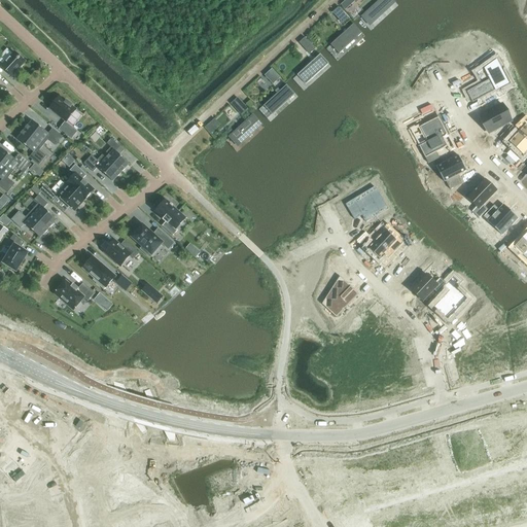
[(346,0),(341,5),(346,10),(351,6),(346,0)]
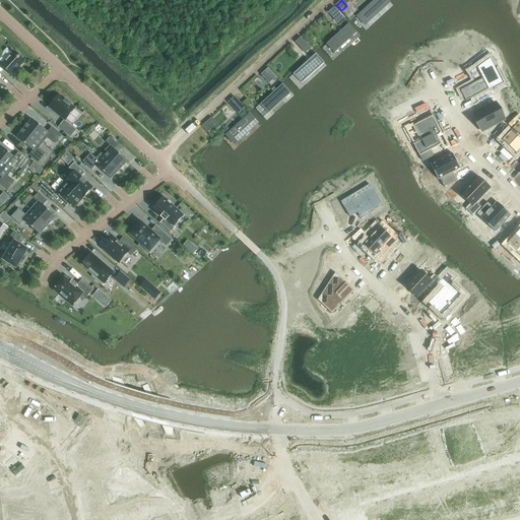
[(368,23),(391,2),(388,0),(375,0),(360,14),(368,23)]
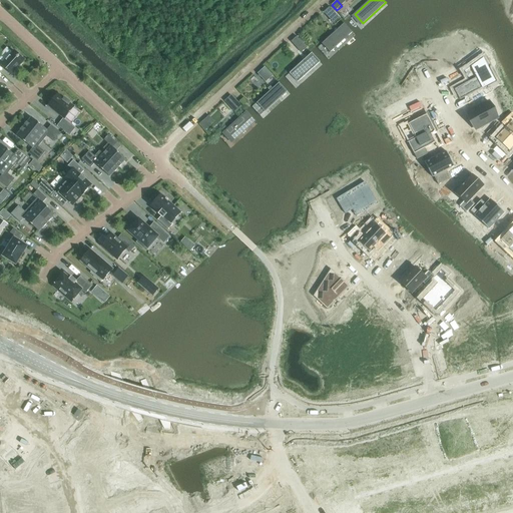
[(336,14),(329,7),(323,13),(330,20),(336,14)]
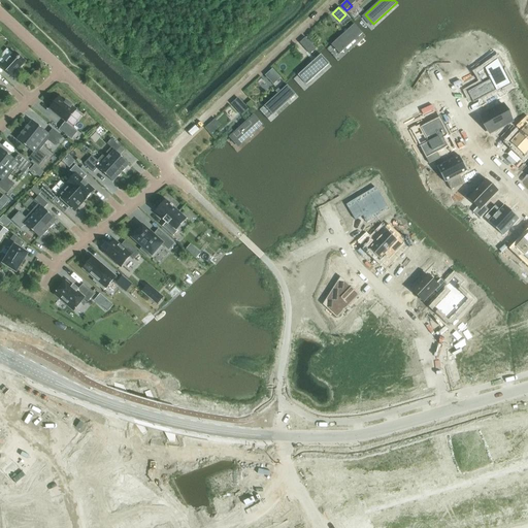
[(340,54),(363,33),(355,24),(332,44),(340,54)]
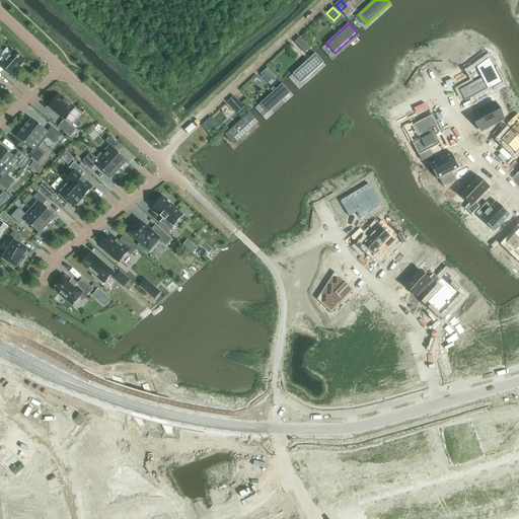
[(294,43),(304,54),(310,49),(300,38),(294,43)]
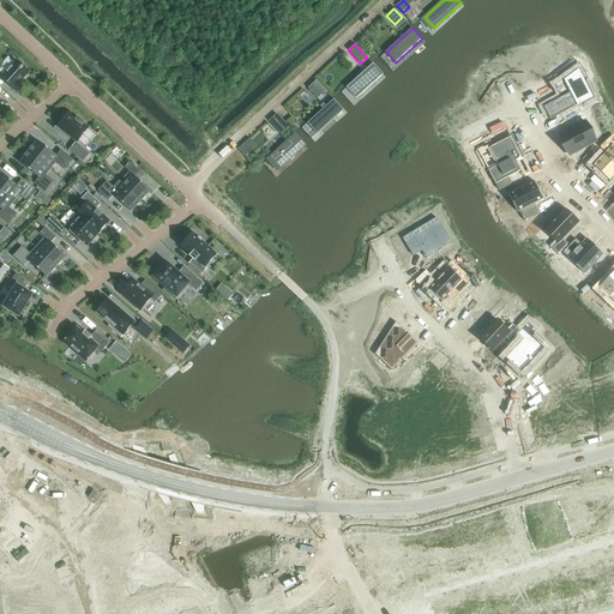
[(1,78),(13,89),(29,72),(17,61),(1,78)]
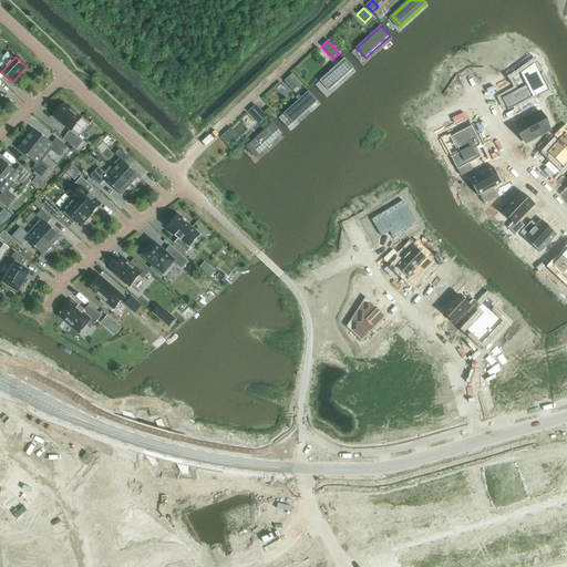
[(353,69),(344,59),(326,75),(319,81),(329,91),(353,69)]
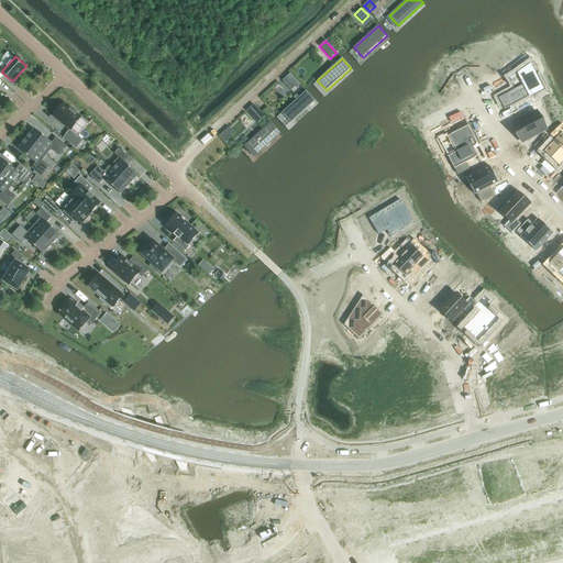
[(522,86),(498,98),(505,110),(529,97),(529,98),(543,90),(530,64),(517,74),(522,86)]
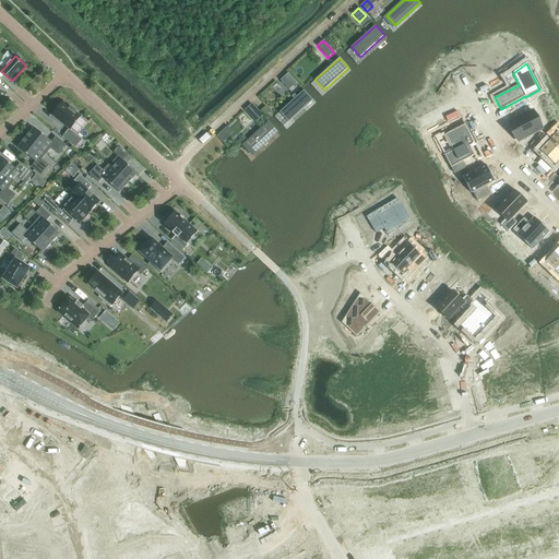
[(297,83),(288,73),(281,81),(289,90),(297,83)]
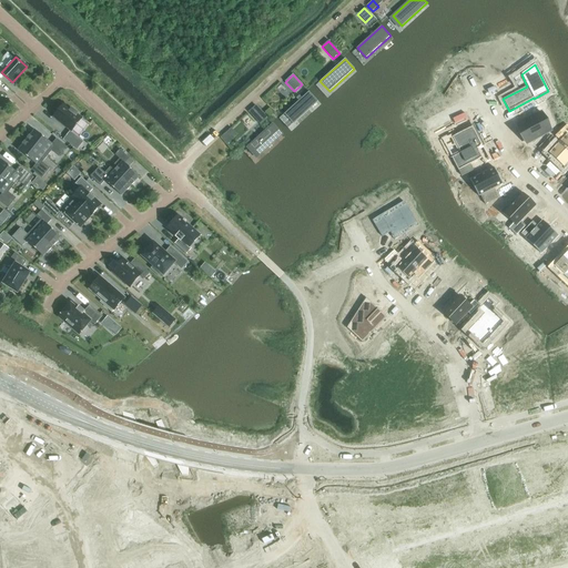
[(317,102),(311,94),(308,92),(293,105),(284,114),(293,124),(314,104),(317,102)]
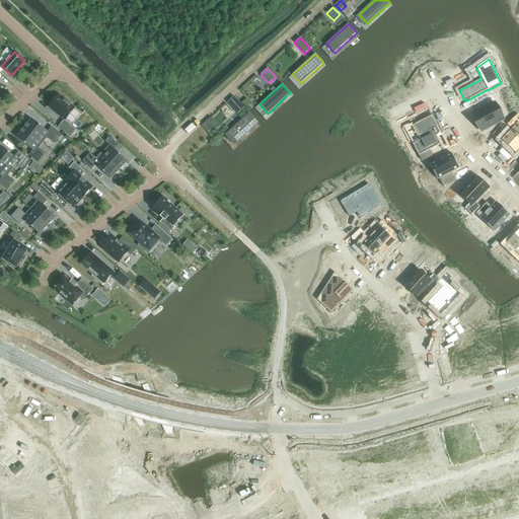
[(495,88),(489,91),(492,96),(498,93),(495,88)]
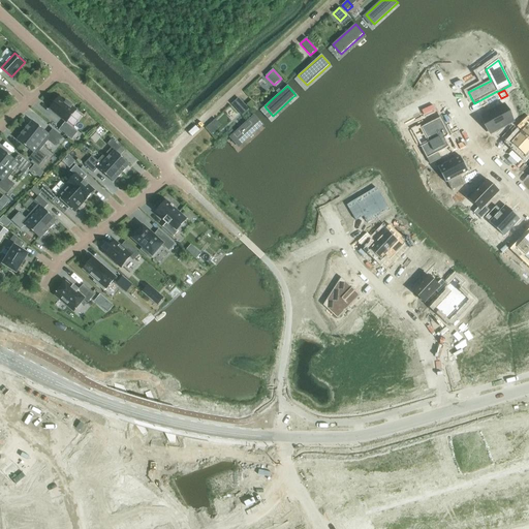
[(59,97),(51,109),(66,122),(75,111),(71,107),(72,106),(66,101),(65,102),(59,97)]
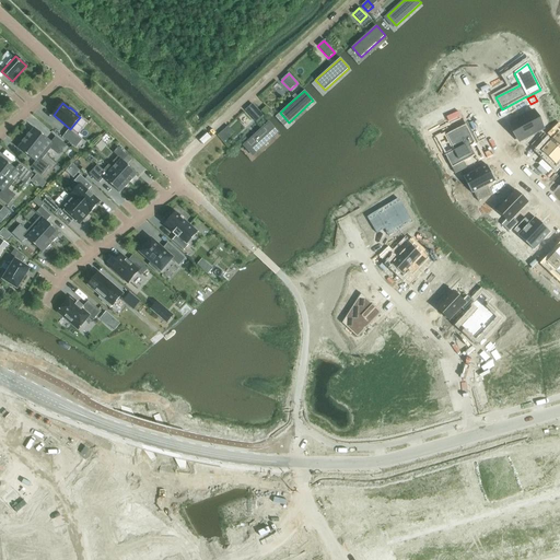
[(257,123),(263,117),(252,105),(245,111),(257,123)]
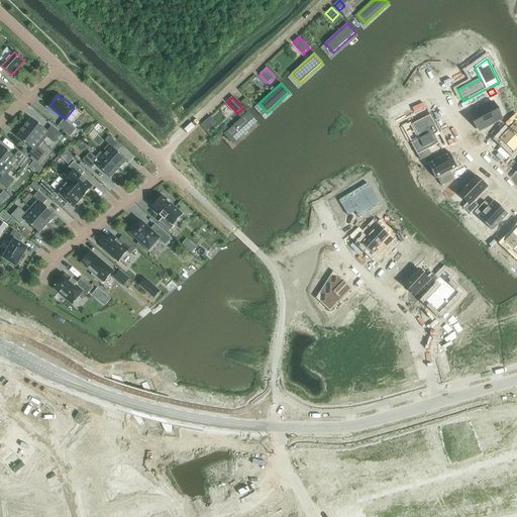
[(493,103),(471,115),(479,130),(501,119),(493,103)]
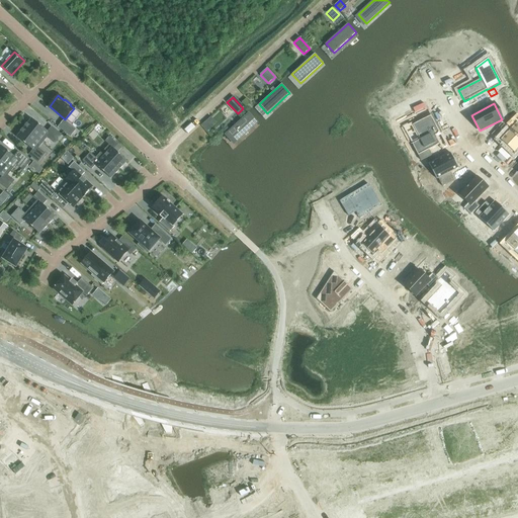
[(238,123),(226,135),(234,144),(257,122),(250,115),(249,113),(238,123)]
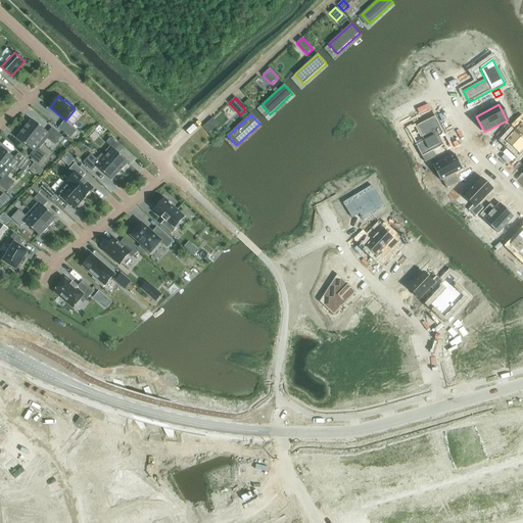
[(515,130),(505,141),(519,154),(522,149),(522,124),(522,123),(522,116),(521,115),(511,126),(515,130)]
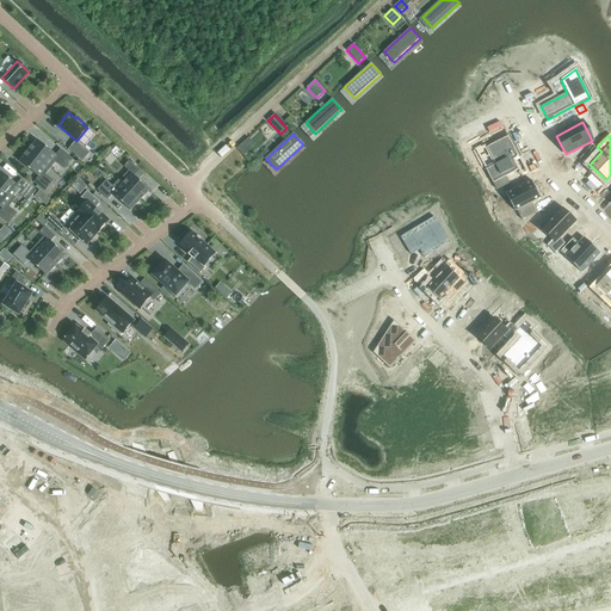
[(494,165),(486,170),(497,190),(508,184),(506,178),(519,171),(513,160),(519,158),(507,136),(486,148),(494,165)]
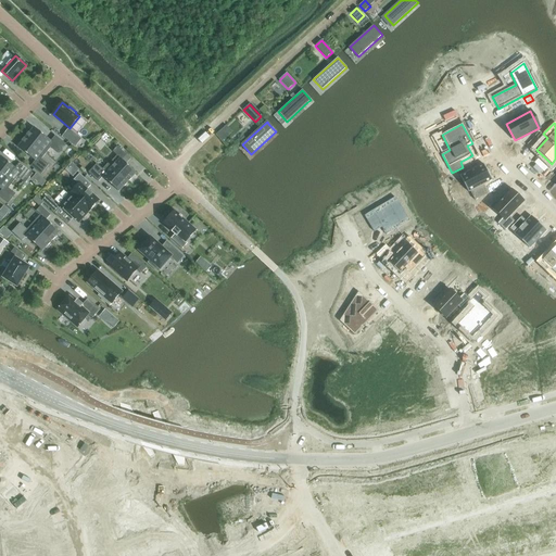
[(34,127),(26,138),(46,153),(50,148),(58,154),(65,144),(55,136),(51,141),(34,127)]
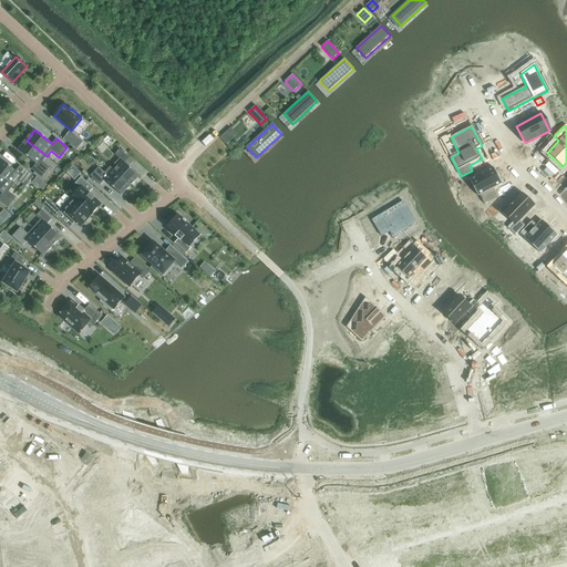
[(233,130),(223,137),(228,144),(238,136),(233,130)]
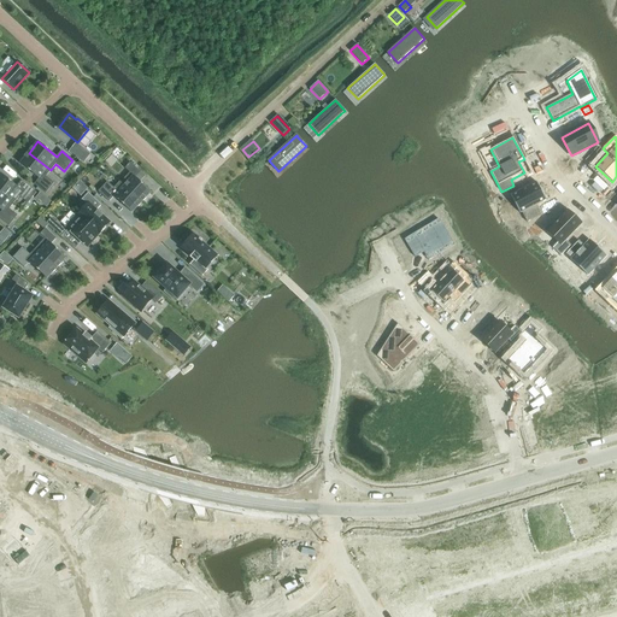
[(76,144),(70,152),(83,163),(89,154),(76,144)]
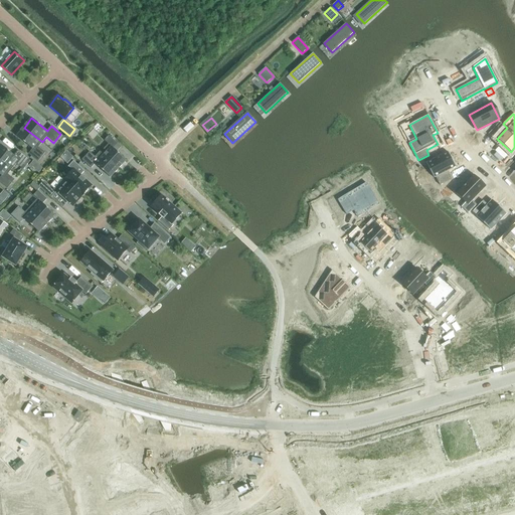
[(38,148),(42,142),(24,128),(16,137),(32,149),(28,154),(38,162),(45,153),(38,148)]
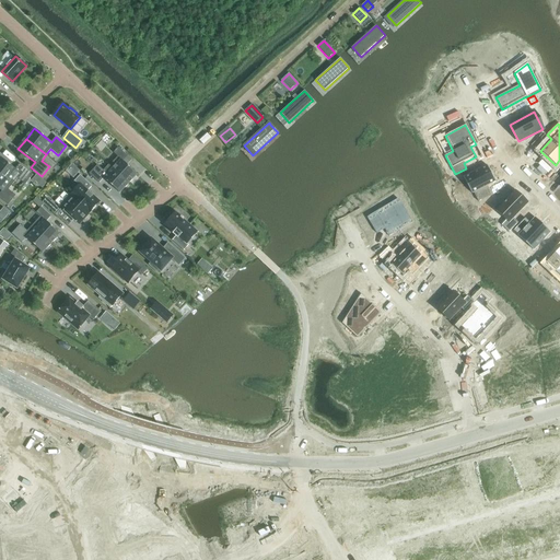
[(109,166),(128,184),(137,174),(124,162),(128,156),(118,148),(114,153),(118,158),(109,166)]
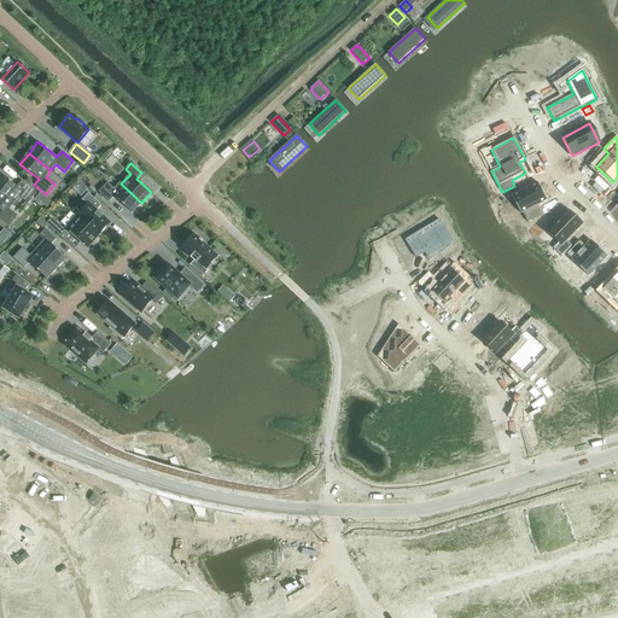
[(103,181),(109,170),(101,167),(95,176),(103,181)]
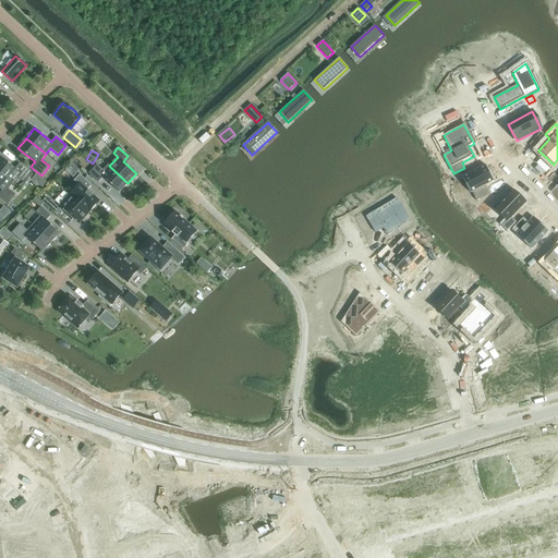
[(0,158),(0,172),(13,183),(17,178),(25,184),(33,174),(20,164),(15,169),(1,157),(0,158)]
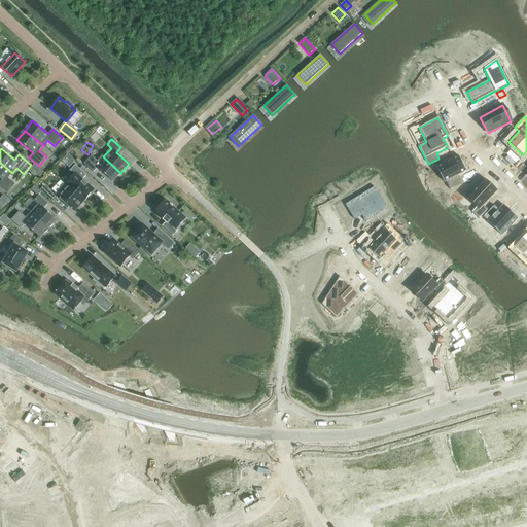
[(68,155),(62,162),(69,168),(75,162),(68,155)]
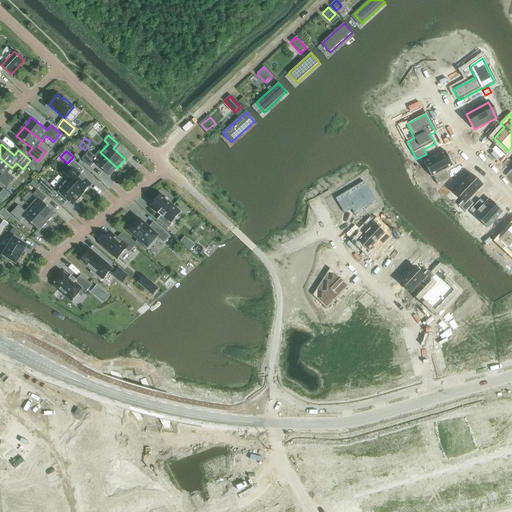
[(117,168),(100,152),(95,157),(89,151),(81,159),(90,168),(94,163),(109,177),(117,168)]
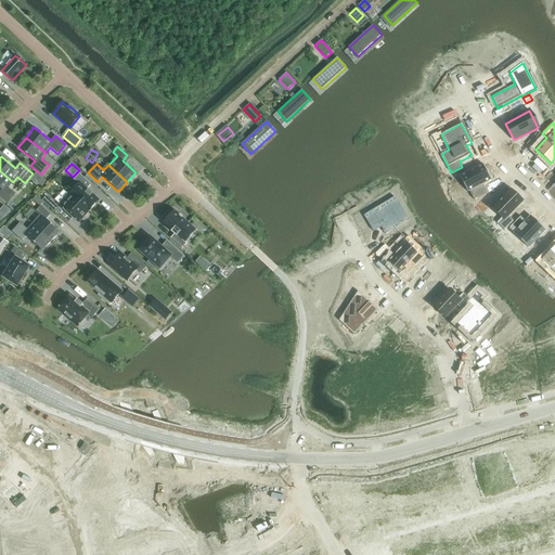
[(482,164),(459,176),(467,192),(469,192),(474,201),(487,193),(482,184),(491,180),(482,164)]
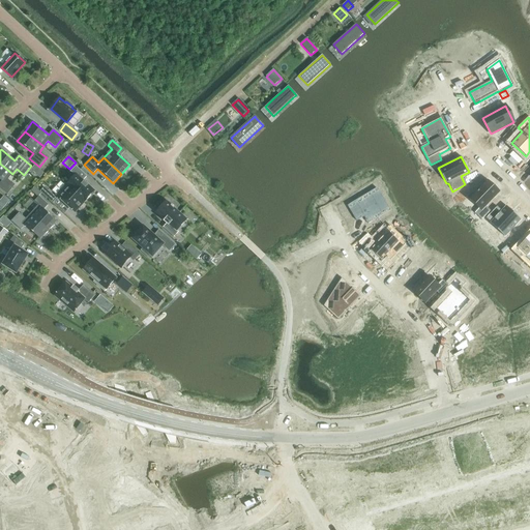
[(12,174),(0,164),(0,179),(2,181),(0,183),(0,187),(8,195),(16,185),(8,179),(12,174)]
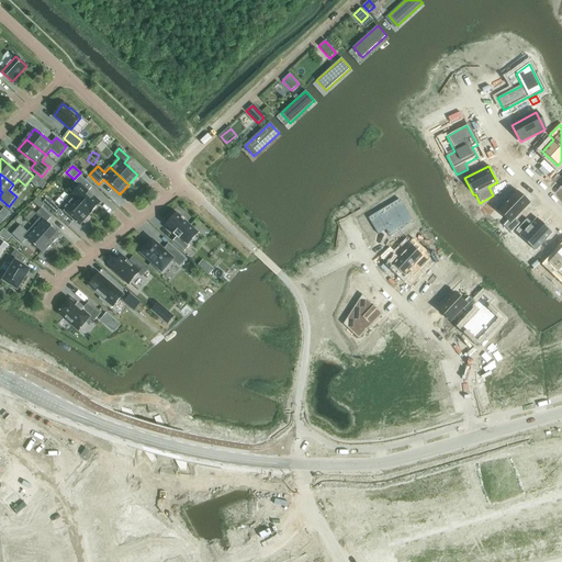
[(36,176),(32,180),(37,184),(42,179),(36,176)]
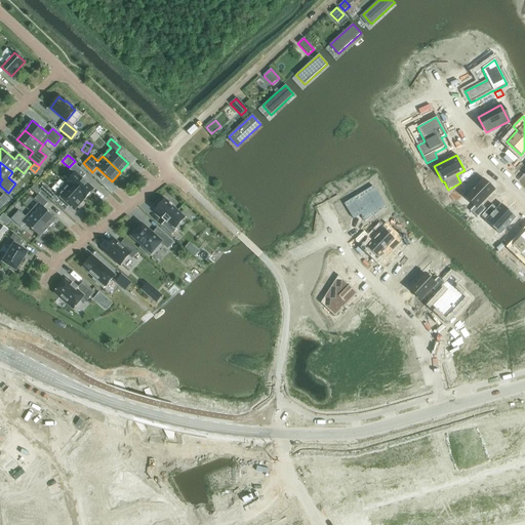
[(66,184),(84,200),(93,190),(82,178),(86,175),(75,164),(69,170),(74,174),(66,184)]
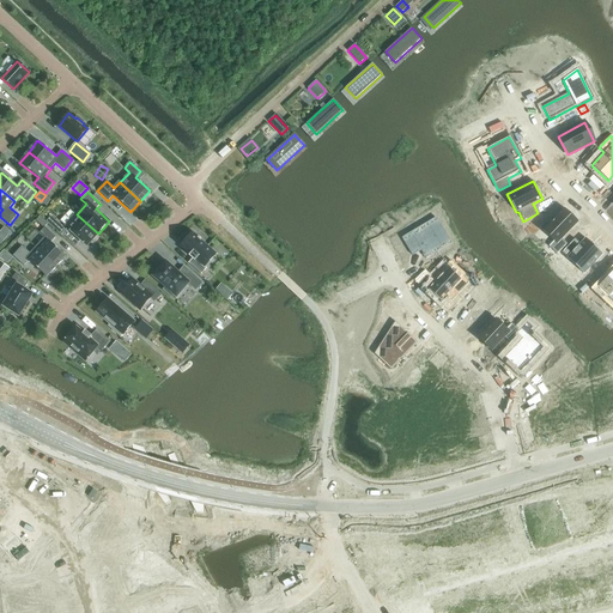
[(551,223),(542,231),(554,242),(548,247),(557,255),(566,244),(562,240),(578,222),(564,208),(558,216),(556,213),(548,220),(551,223)]
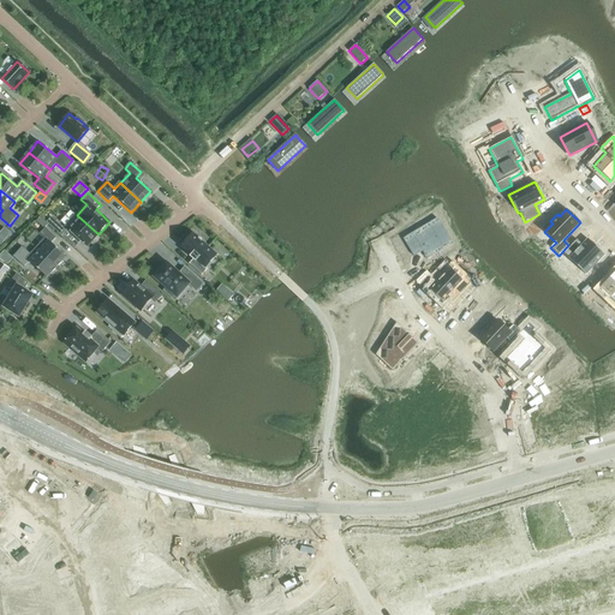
[(77,215),(65,227),(87,246),(99,234),(77,215)]
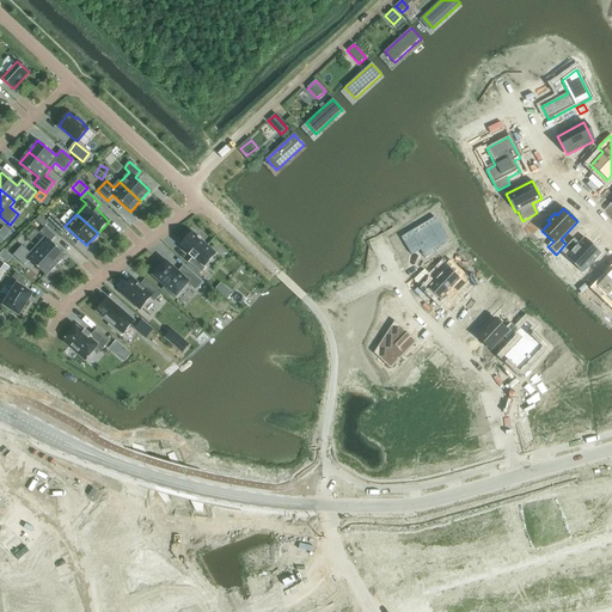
[(438,218),(404,236),(412,252),(421,249),(426,257),(451,243),(438,218)]
